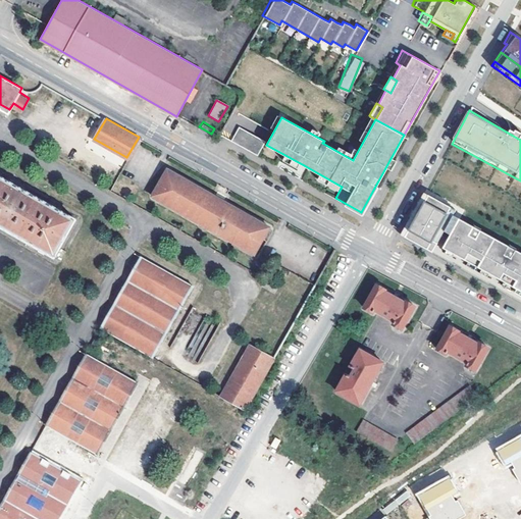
[(239,125),(230,140),(257,154),(265,141),(239,125)]
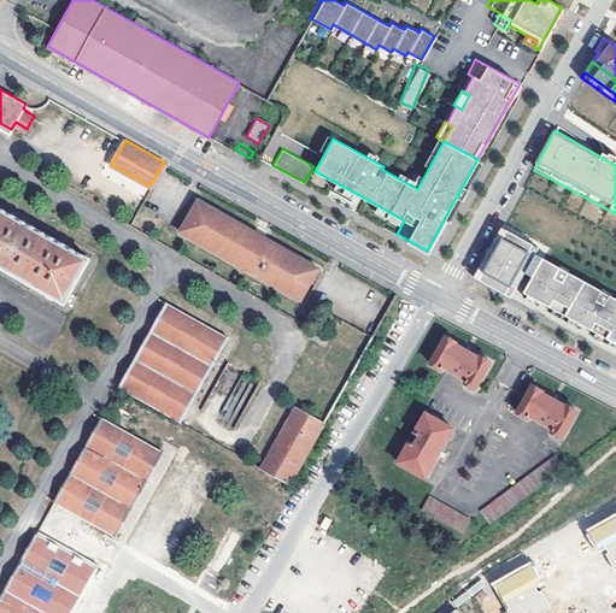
[(197,198),(179,229),(299,298),(317,265),(197,198)]
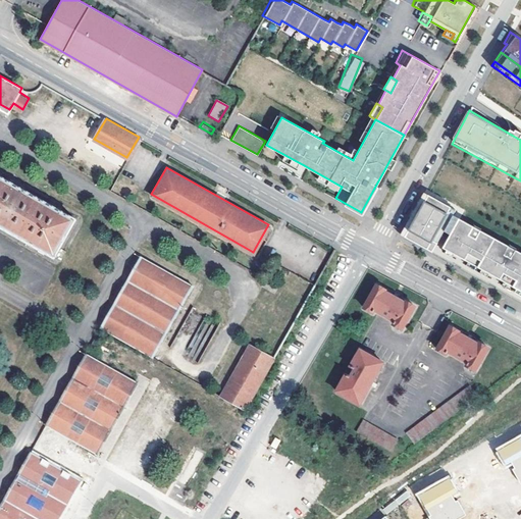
[(0,228),(54,259),(75,220),(0,177),(0,228)]
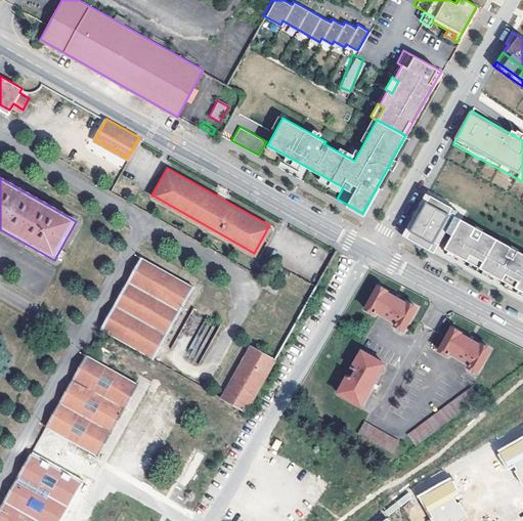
[(428,193),(424,191),(409,218),(404,227),(436,245),(443,232),(455,209),(428,193)]
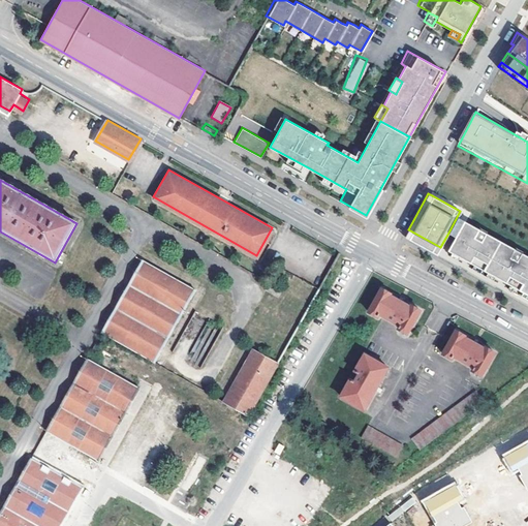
[(527,254),(464,219),(447,249),(465,259),(500,279),(527,294),(527,254)]
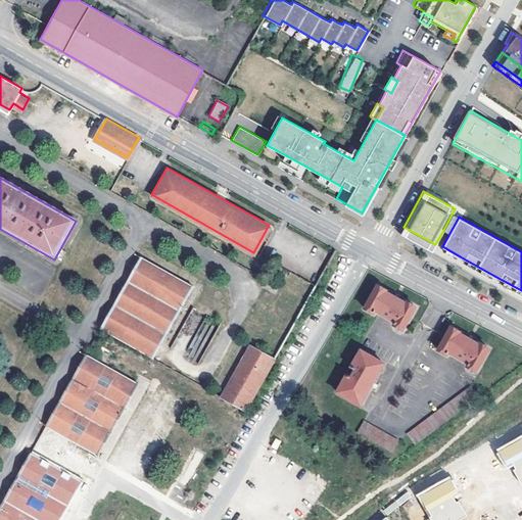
[(404,227),(400,233),(431,250),(435,244),(404,227)]
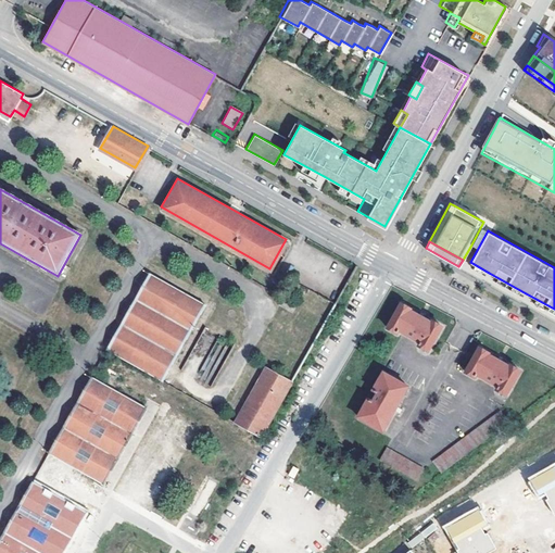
[(105,349),(161,379),(203,304),(149,274),(105,349)]
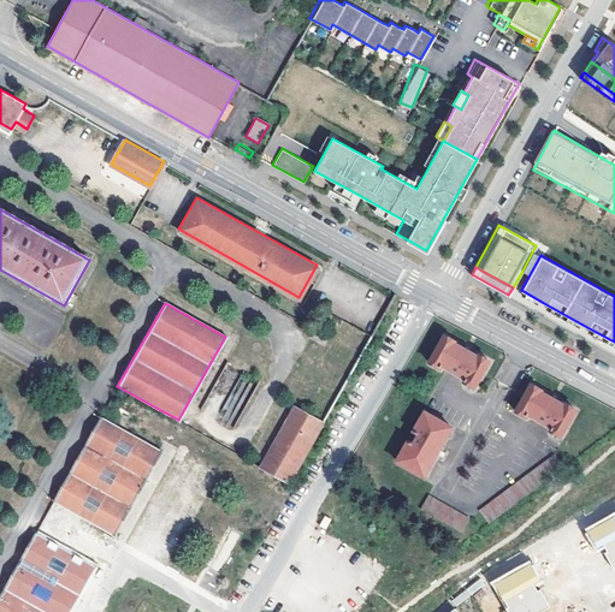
[(463,379),(474,385),(490,357),(478,352),(477,355),(454,342),(456,339),(444,333),(430,361),(439,367),(442,363),(466,376),(463,379)]
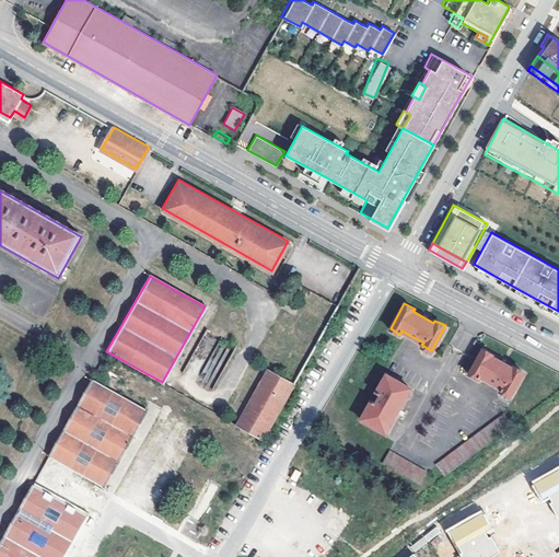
[(500,390),(510,394),(523,370),(514,364),(512,367),(491,355),(492,352),(482,347),(468,372),(479,378),(480,374),(502,386),(500,390)]
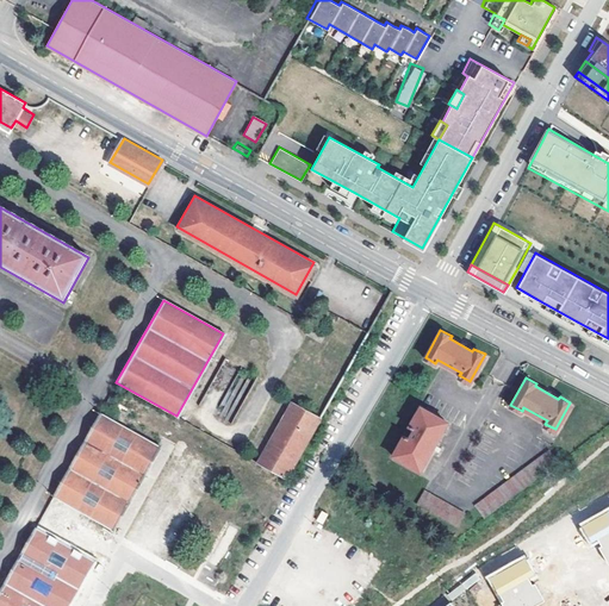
[(259,449),(290,467),(318,417),(287,399),(259,449)]
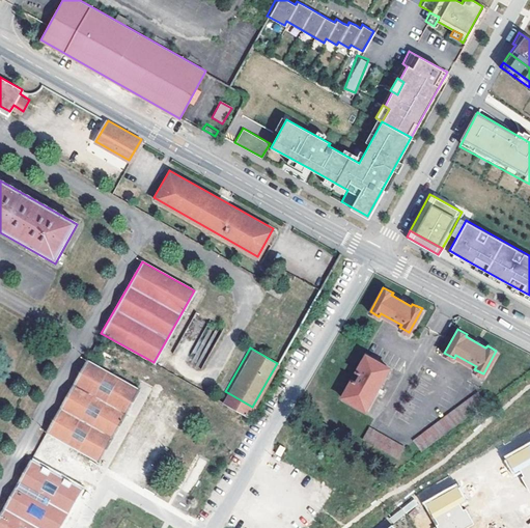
[(341,395),(365,409),(389,366),(365,353),(356,369),(360,372),(356,381),(351,378),(341,395)]
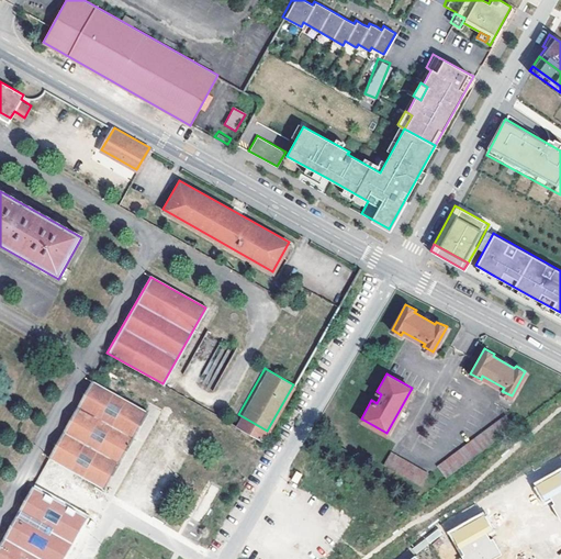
[(48,456),(103,488),(145,413),(91,381),(48,456)]
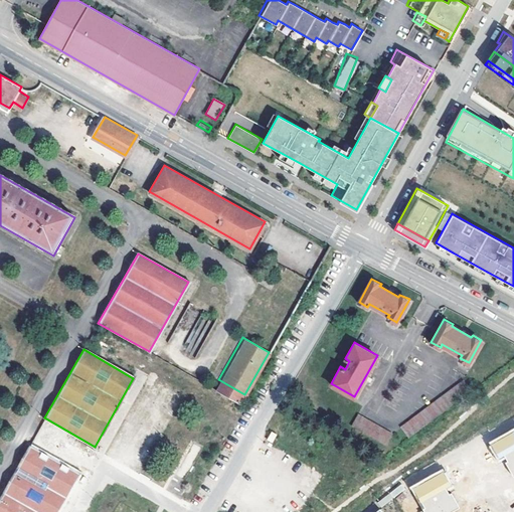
[(400,423),(409,435),(473,386),(464,376),(400,423)]
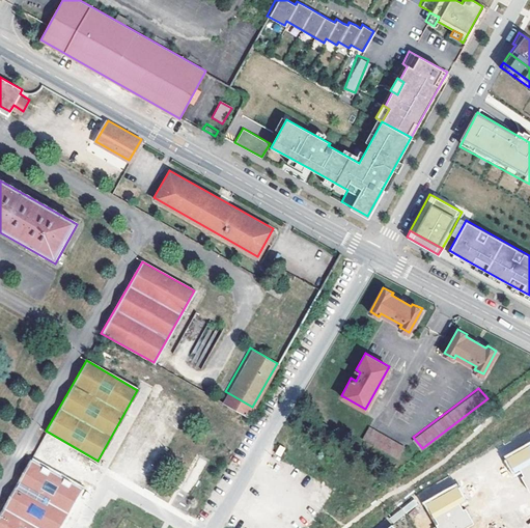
[(362,436),(396,455),(403,444),(369,424),(362,436)]
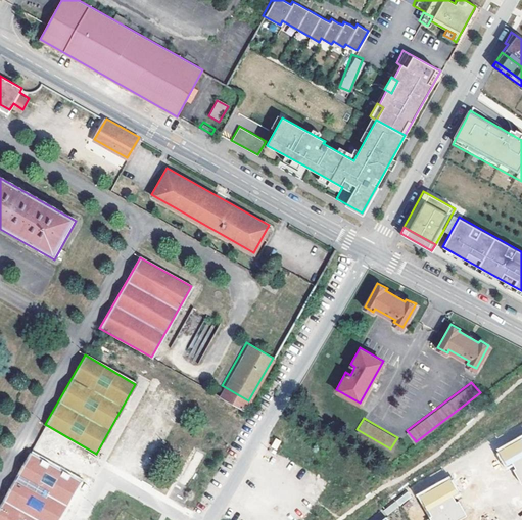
[(521,434),(500,447),(508,463),(512,460),(515,466),(513,467),(521,482),(521,481),(521,434)]
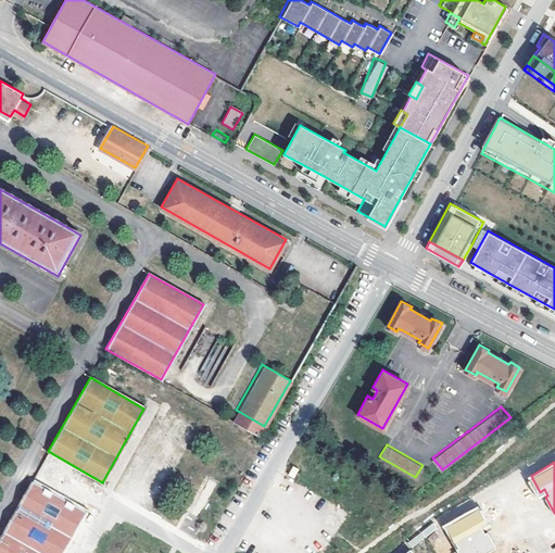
[(299,466),(292,463),(287,472),(293,476),(299,466)]
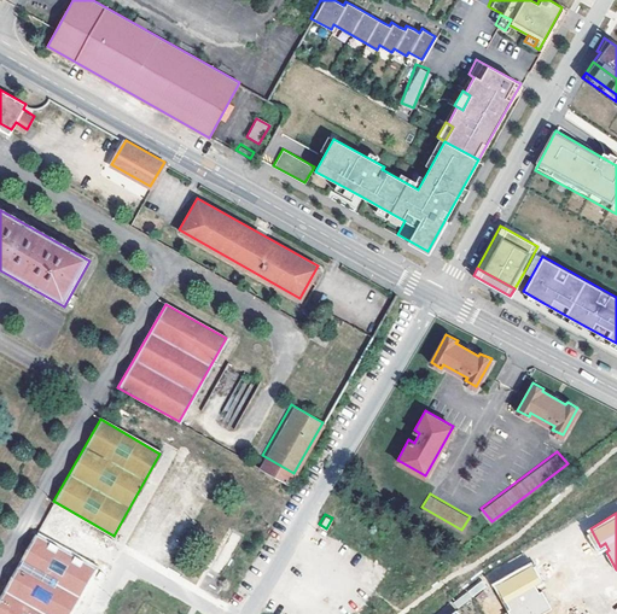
[(0,613),(69,613),(95,568),(35,533),(0,595),(0,613)]
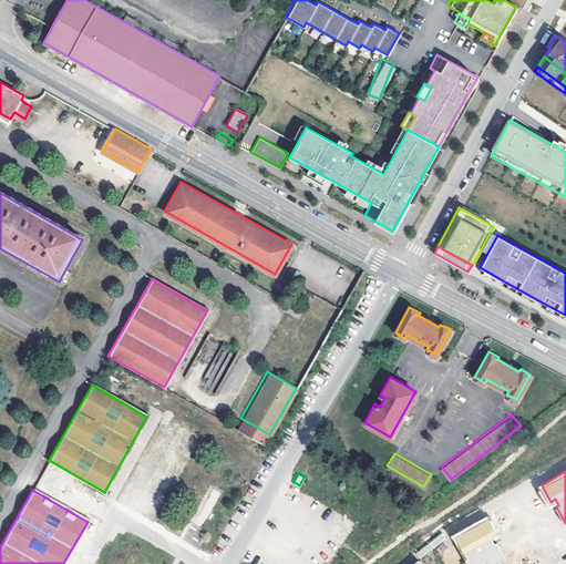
[(486,516),(455,534),(467,556),(465,559),(469,563),(492,563),(506,556),(496,540),(494,541),(491,535),(495,533),(486,516)]
